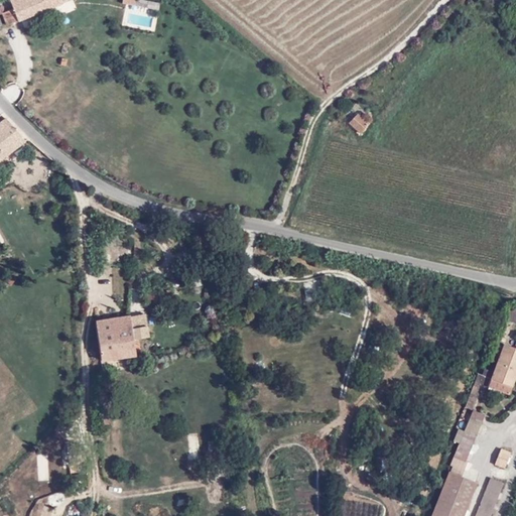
[(10,0),(14,10),(5,13),(9,23),(61,5),(60,2),(68,0),(10,0)]
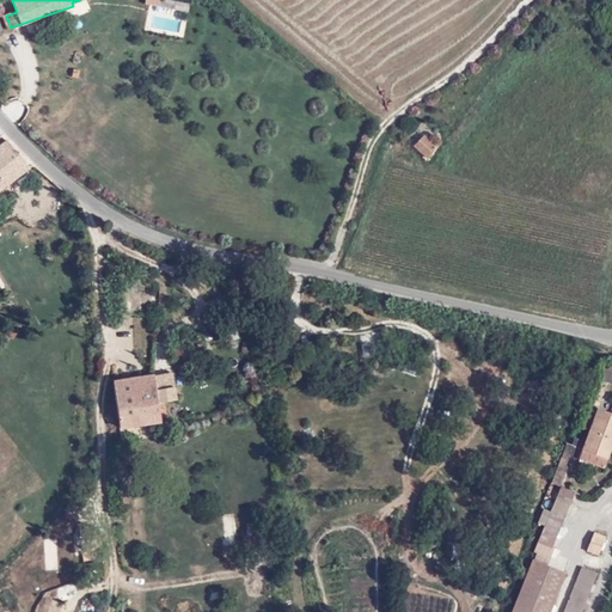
[(0,194),(35,166),(8,133),(0,139),(0,194)]
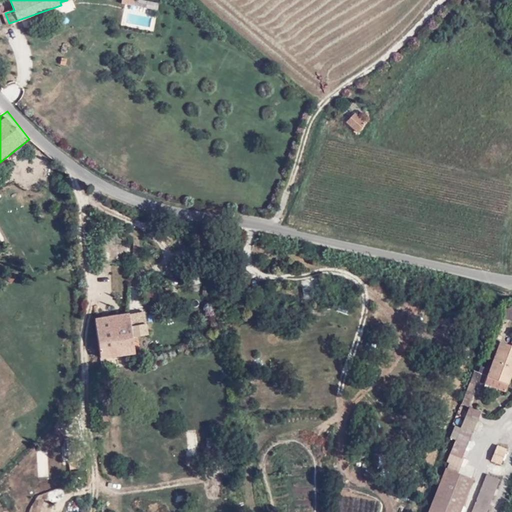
[(355,114),(348,120),(357,129),(364,122),(355,114)]
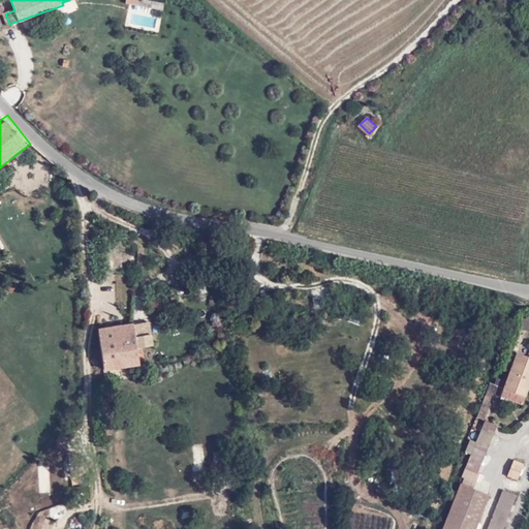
[(345,285),(323,289),(325,306),(347,302),(345,285)]
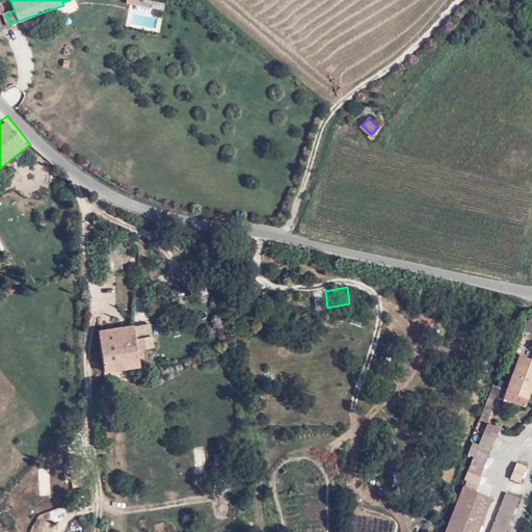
[(351,318),(349,324),(362,328),(363,322),(351,318)]
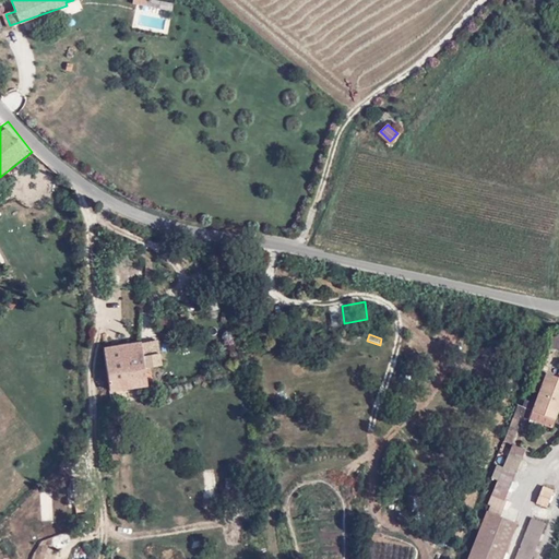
[(156,342),(103,347),(107,385),(144,381),(143,372),(159,370),(156,342)]
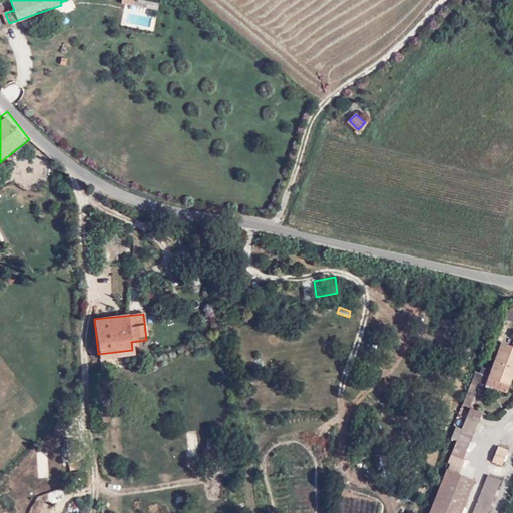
[(512,347),(500,343),(489,371),(480,367),(477,374),(474,372),(461,404),(468,407),(476,384),(482,387),(483,384),(503,392),(512,366),(512,347)]
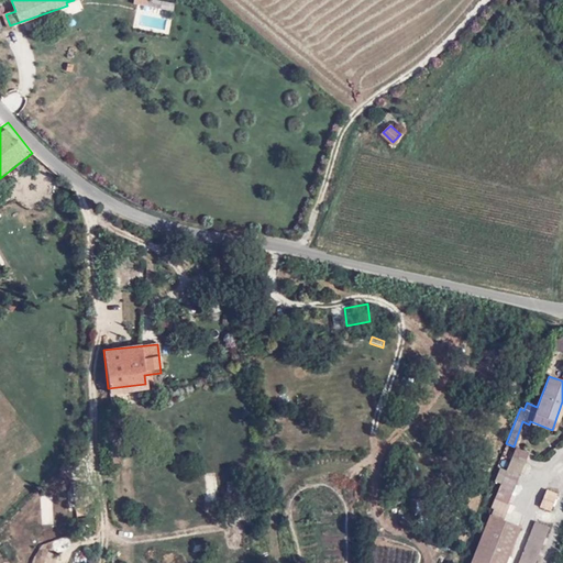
[(488,515),(468,562),(504,562),(519,527),(503,520),(509,504),(506,503),(526,452),(515,448),(506,471),(499,468),(495,479),(499,482),(489,507),(493,508),(489,515),(488,515)]
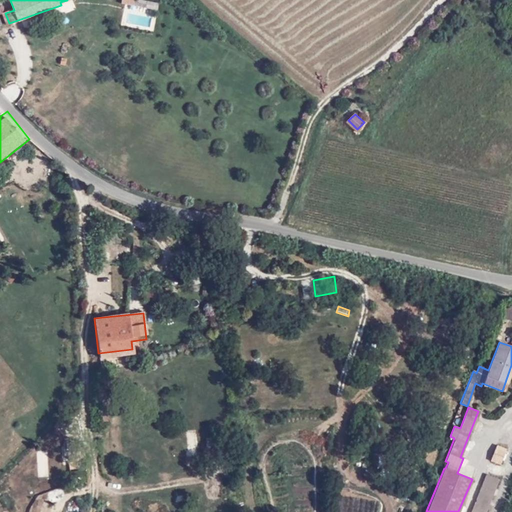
[(70,455),(86,455),(86,445),(77,445),(76,441),(70,442),(70,455)]
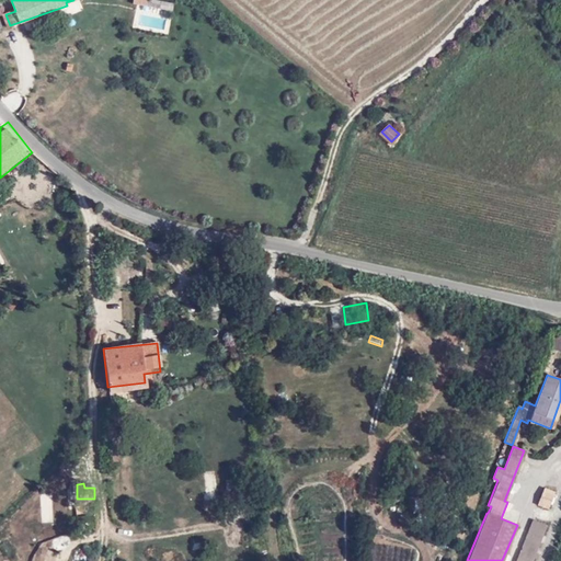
[(544,488),(537,505),(547,508),(553,492),(544,488)]
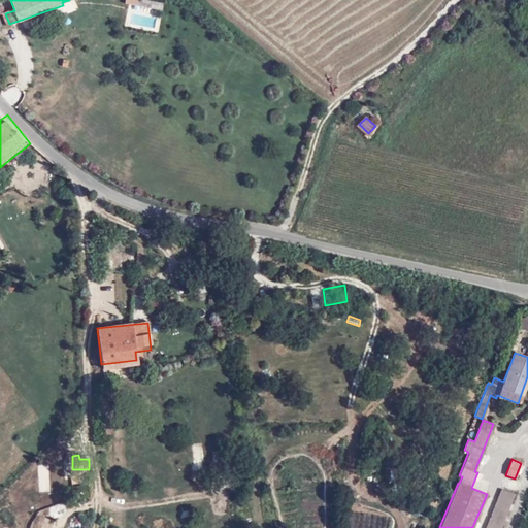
[(501,527),(515,496),(502,491),(487,527),(501,527)]
